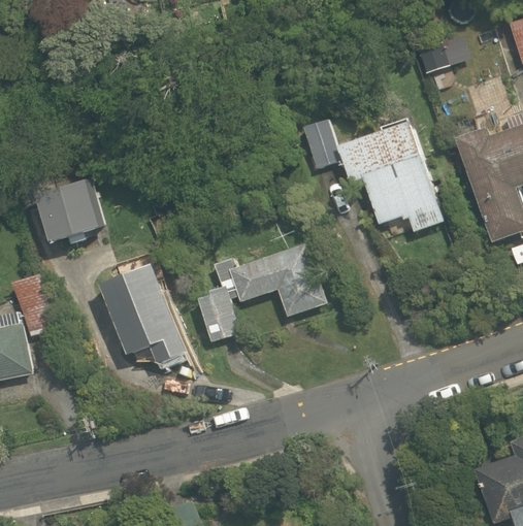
[(522,8),(502,19),(522,66),(522,8)]
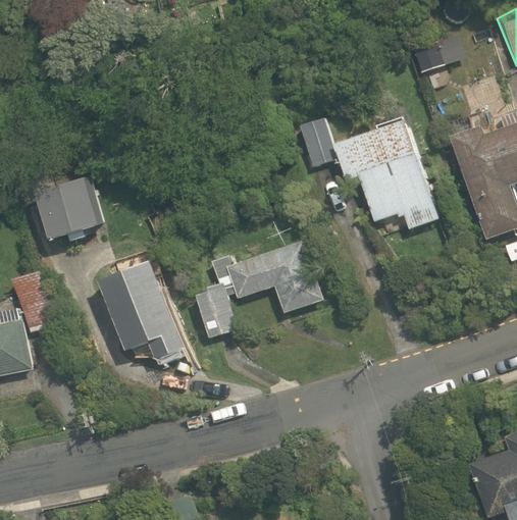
[(299,124),(310,164),(335,157),(324,117),(299,124)]
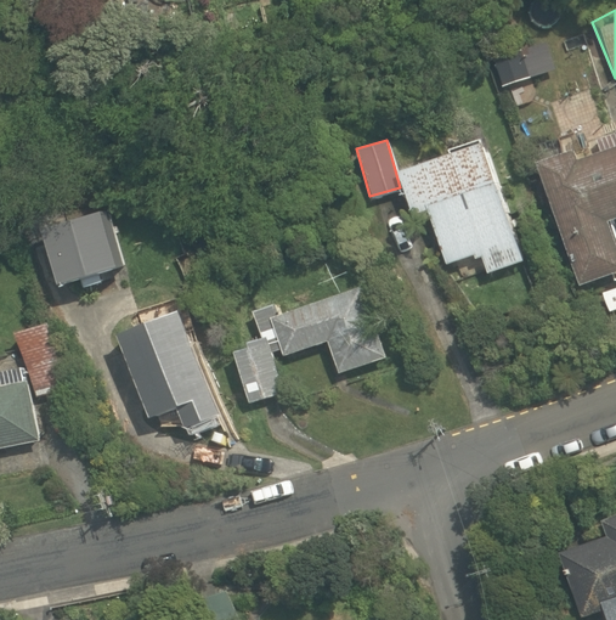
[(487,271),(523,259),(482,140),(397,169),(413,217),(428,212),(445,263),(474,253),(475,257),(481,254),(487,271)]
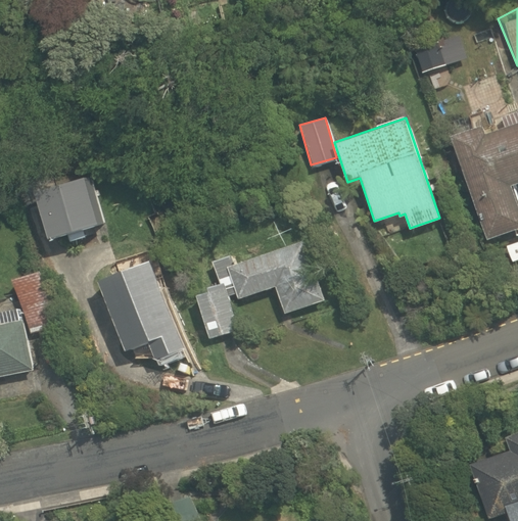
[(450,134),(483,242),(517,231),(517,225),(506,186),(517,182),(517,125),(483,136),(480,125),(450,134)]
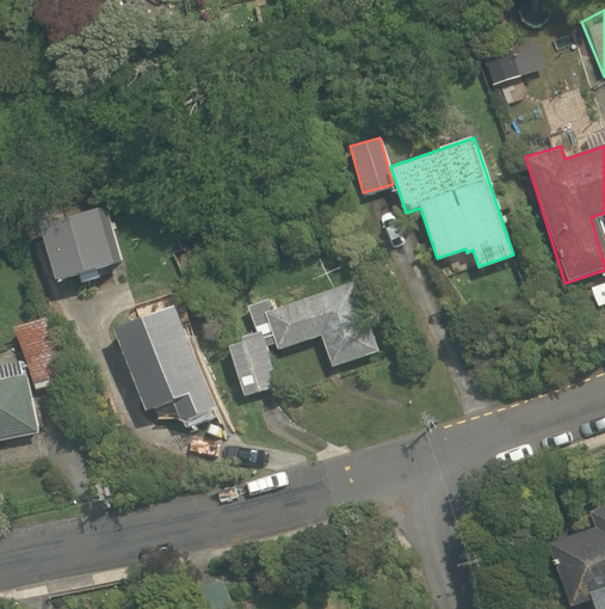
[(47,227),(63,281),(119,263),(103,209),(47,227)]
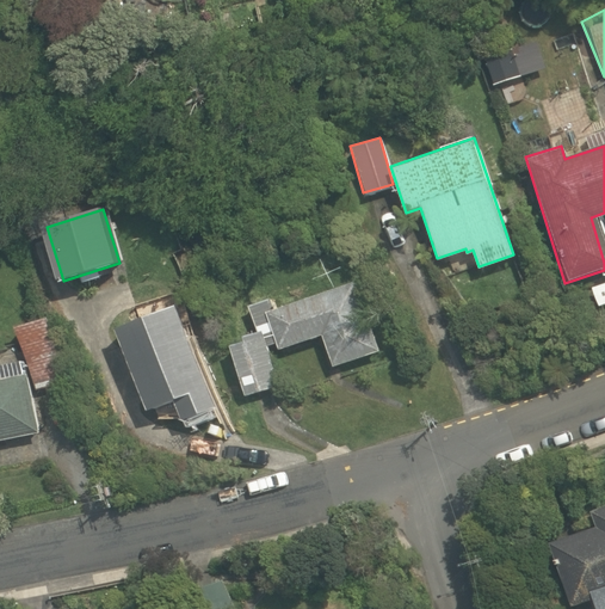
[(228,348),(245,398),(279,386),(266,348),(276,344),(278,351),(321,336),(332,367),(378,351),(356,283),(275,311),(271,300),(247,308),(255,334),(244,338),(245,343),(228,348)]
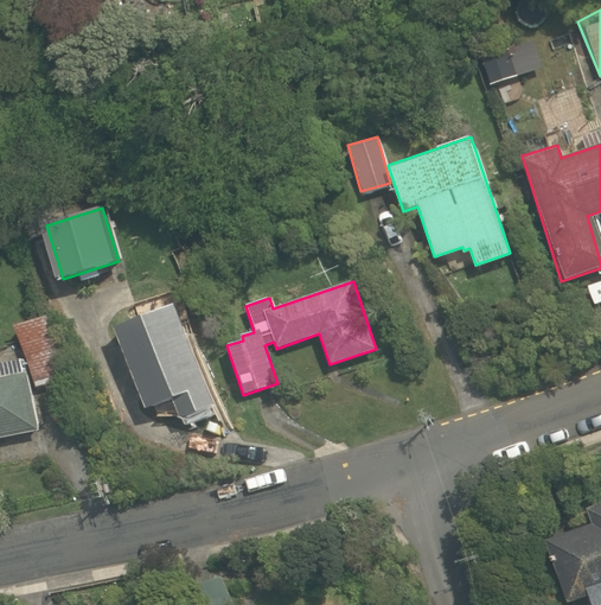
[(115,324),(149,413),(180,414),(212,405),(185,330),(187,330),(177,301),(115,324)]
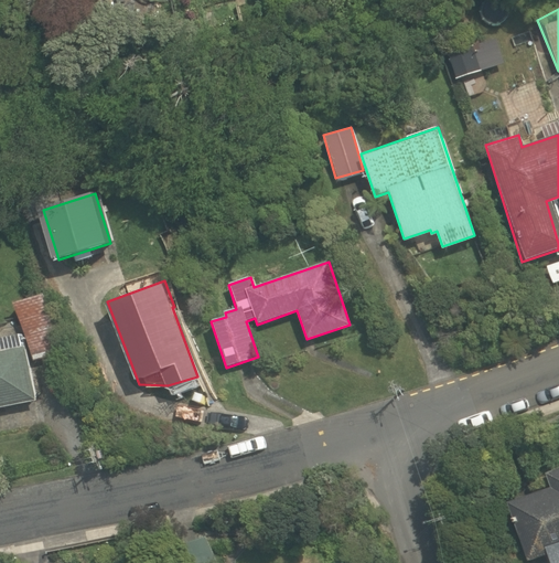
[(30,359),(62,350),(46,291),(15,300),(30,359)]
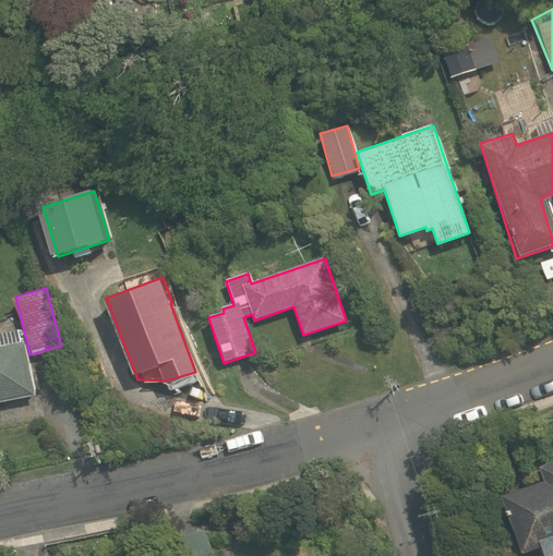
[(0,398),(35,391),(24,340),(20,340),(17,326),(0,328),(0,398)]
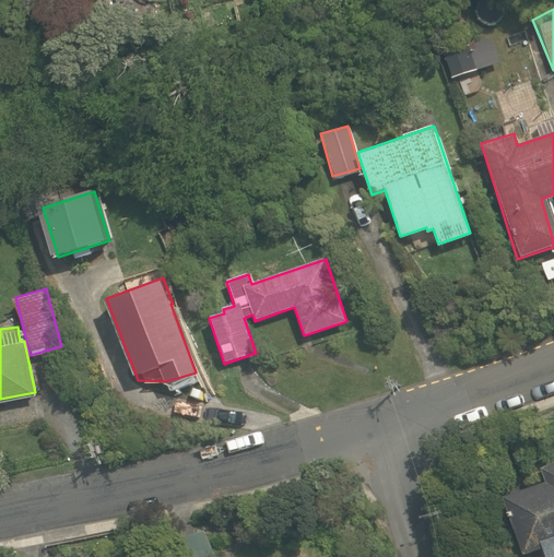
[(553,556),(553,453),(534,460),(539,471),(501,484),(521,547),(541,541),(545,556),(553,556)]
